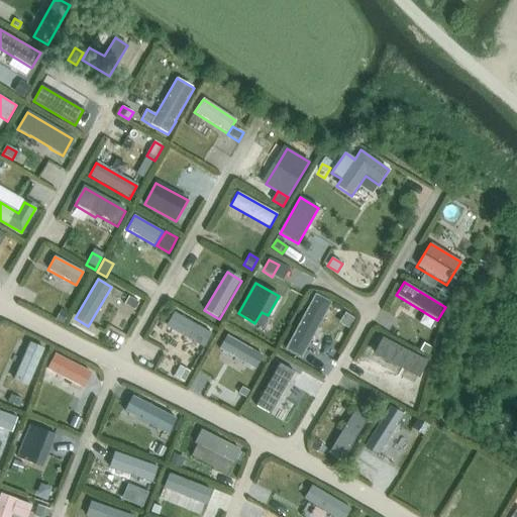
[(128,296),(123,304),(134,311),(139,303),(128,296)]
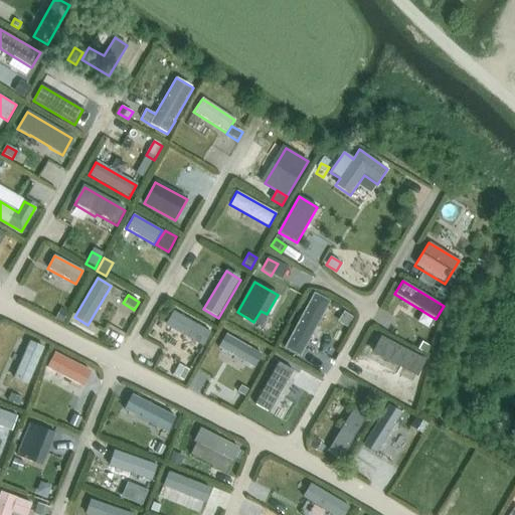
[(300,359),(330,304),(314,296),(285,351),(300,359)]
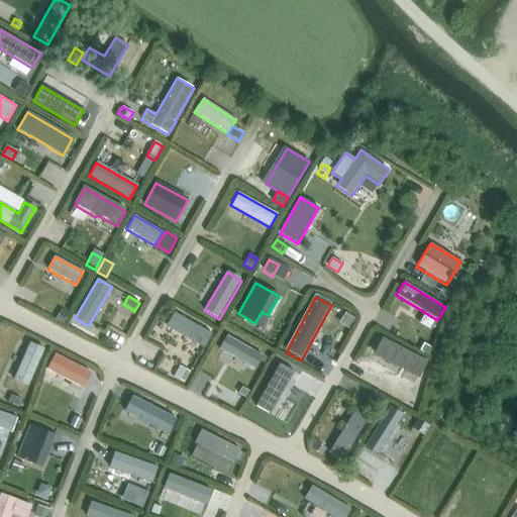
[(68,314),(60,310),(55,320),(63,325),(68,314)]
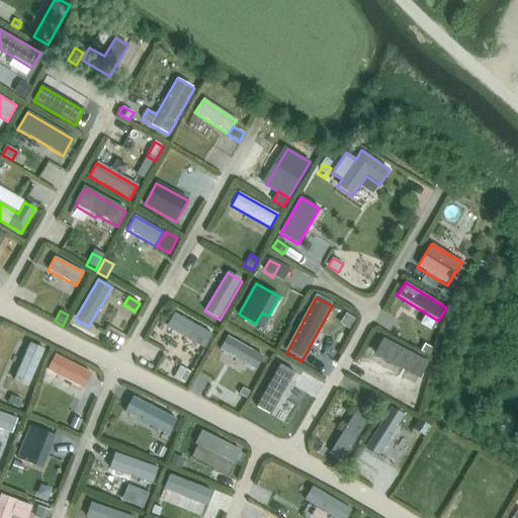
[(174,314),(166,328),(203,349),(211,335),(174,314)]
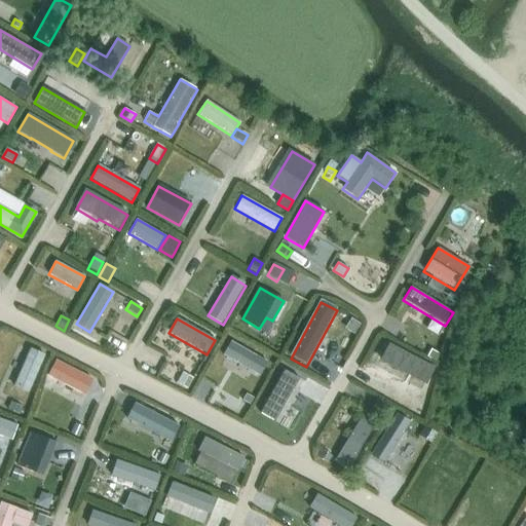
[(261,376),(268,364),(231,342),(224,355),(261,376)]
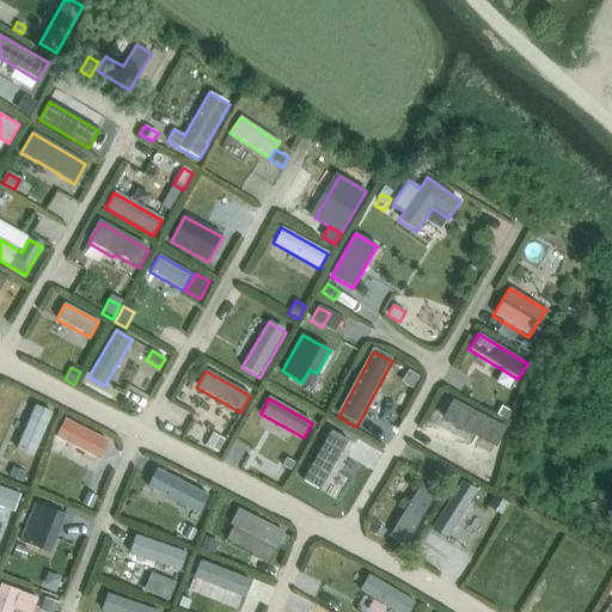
[(453,403),(445,420),(494,446),(503,428),(453,403)]
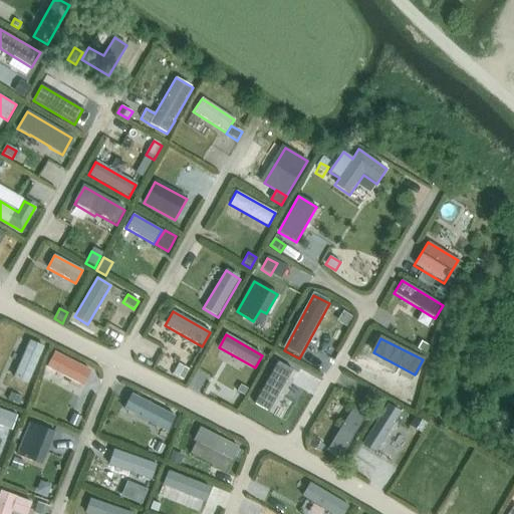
[(44,347),(28,340),(12,378),(28,384),(44,347)]
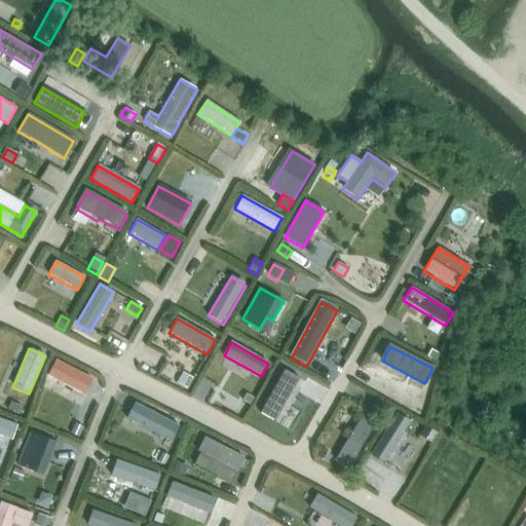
[(426,358),(436,363),(440,354),(430,349),(426,358)]
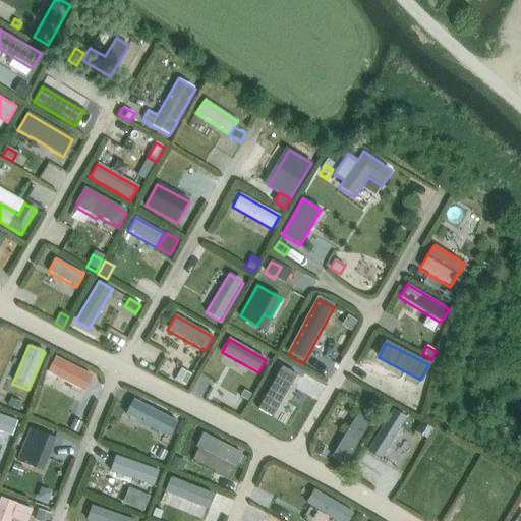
[(46,372),(83,392),(92,377),(55,356),(46,372)]
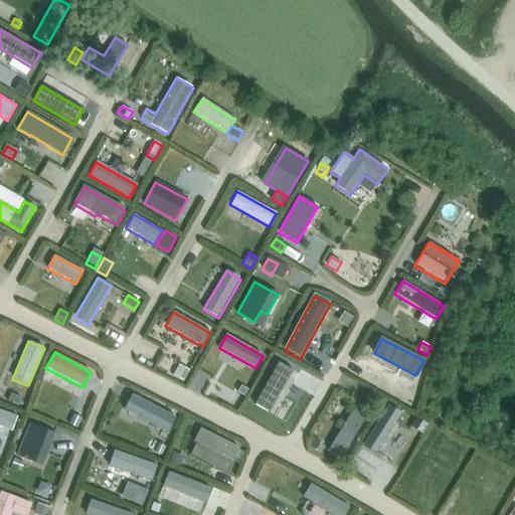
[(178,364),(172,375),(183,381),(189,370),(178,364)]
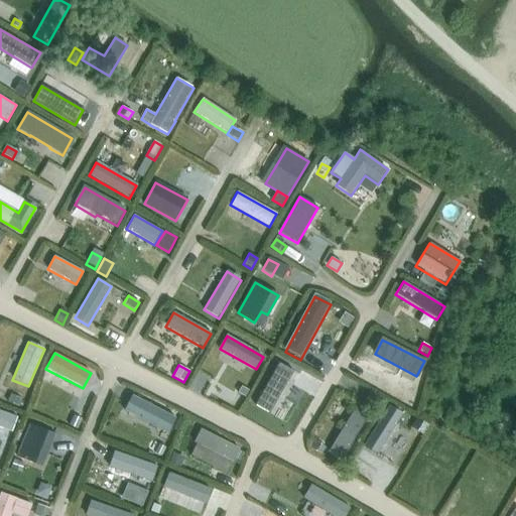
[(245,398),(249,391),(241,386),(238,394),(245,398)]
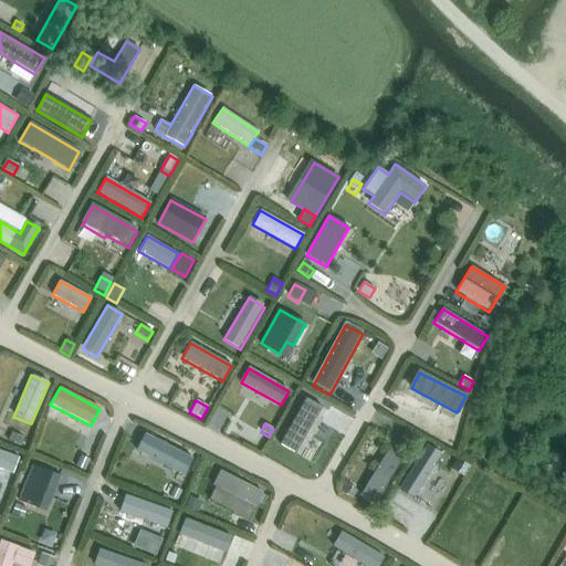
[(7,441),(20,447),(24,438),(11,432),(7,441)]
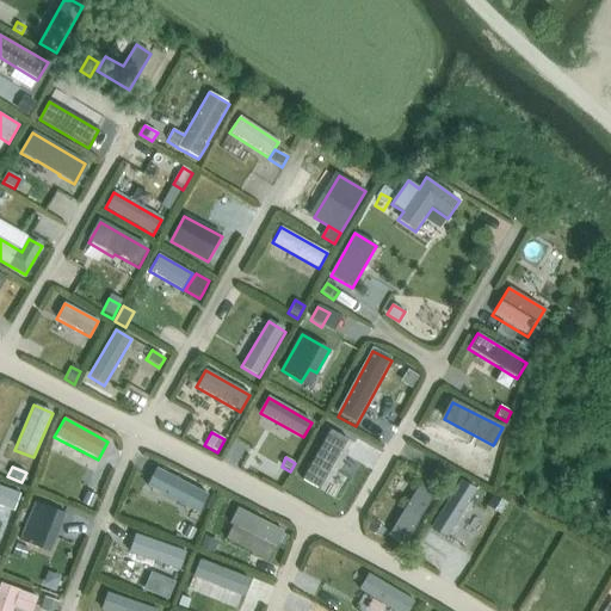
[(208,497),(159,471),(149,488),(198,514),(208,497)]
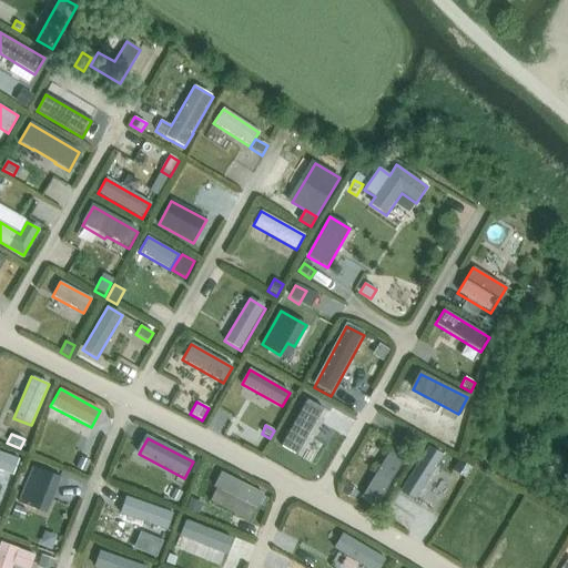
[(434,469),(439,473),(446,463),(440,459),(443,455),(429,447),(399,493),(414,501),(434,469)]
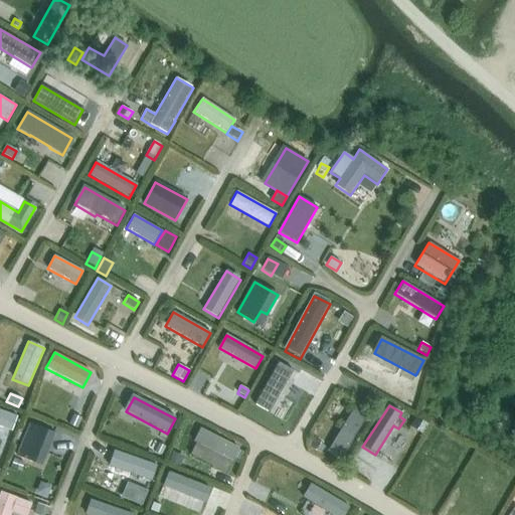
[(0,410),(0,427),(11,433),(16,416),(0,410)]
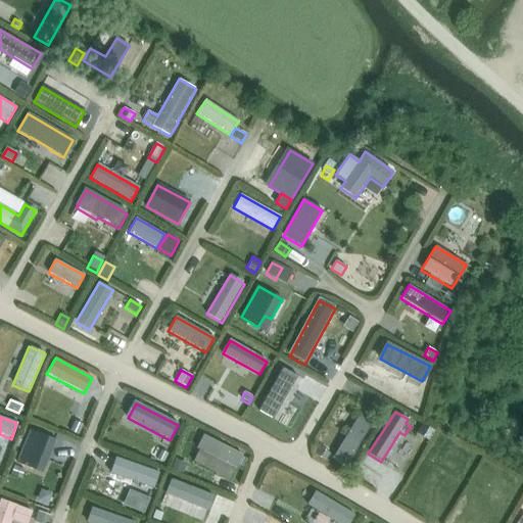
[(371,425),(358,417),(332,459),(345,467),(371,425)]
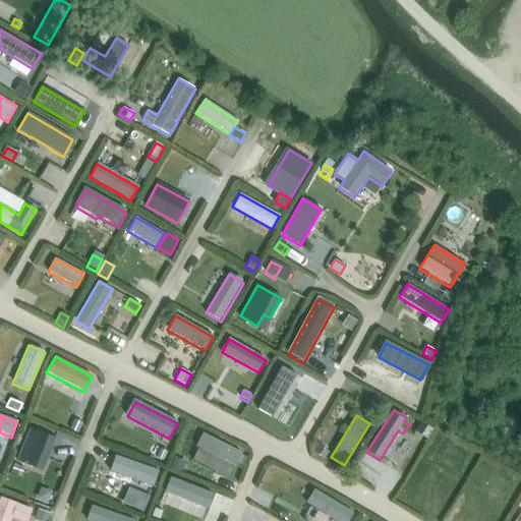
[(420,422),(415,430),(426,438),(431,429),(420,422)]
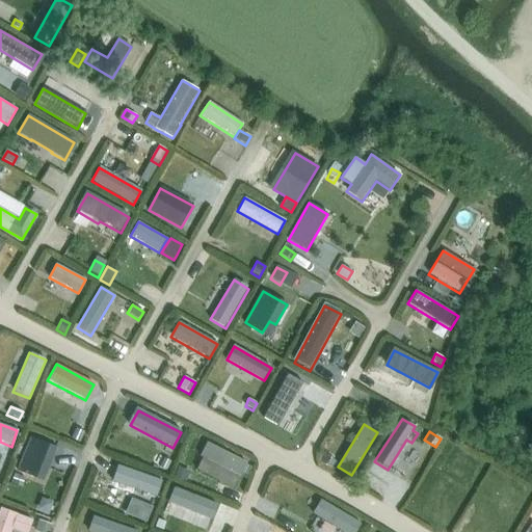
[(48,469),(56,447),(31,437),(18,472),(35,479),(41,466),(48,469)]
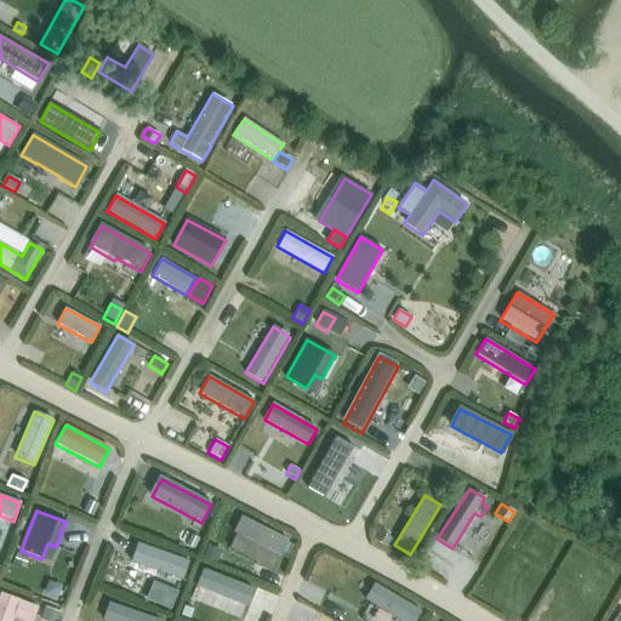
[(234,535),(280,558),(289,541),(243,518),(234,535)]
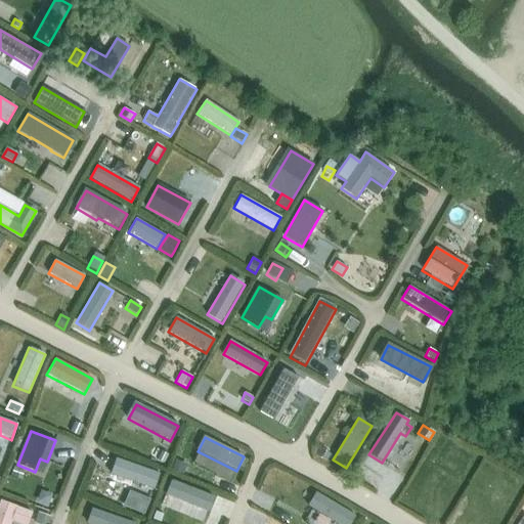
[(320,447),(315,454),(325,462),(331,454),(320,447)]
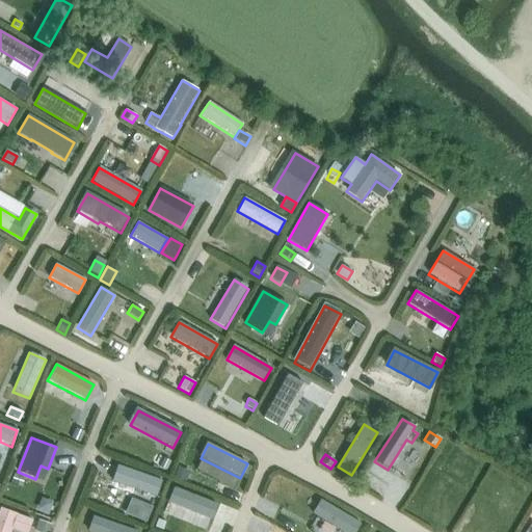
[(117,464),(111,480),(153,497),(160,482),(117,464)]
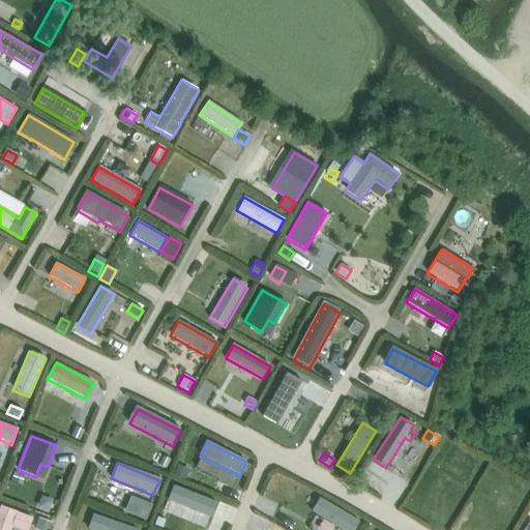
[(178,467),(175,477),(186,481),(189,472),(178,467)]
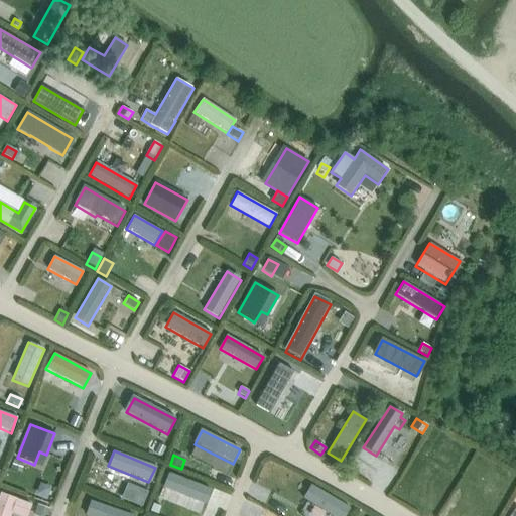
[(21,473),(24,465),(14,462),(11,470),(21,473)]
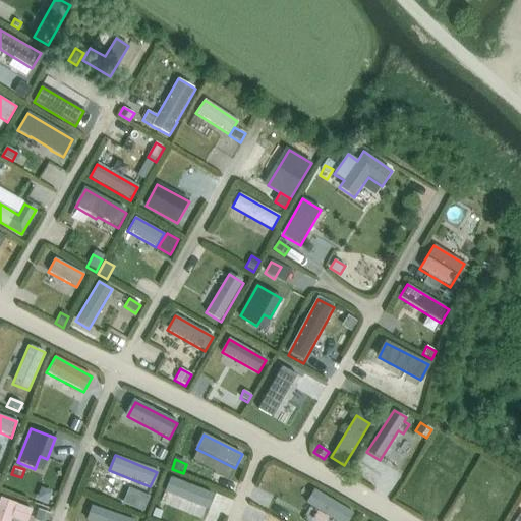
[(170,478),(164,493),(206,509),(212,495),(170,478)]
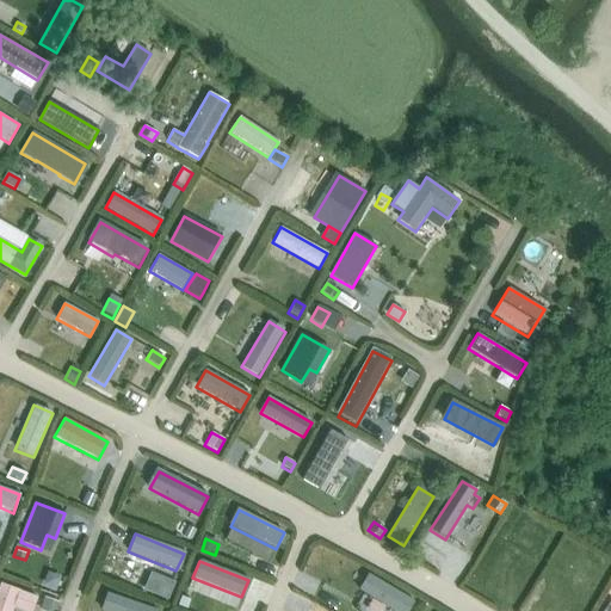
[(174,585),(152,575),(144,592),(167,602),(174,585)]
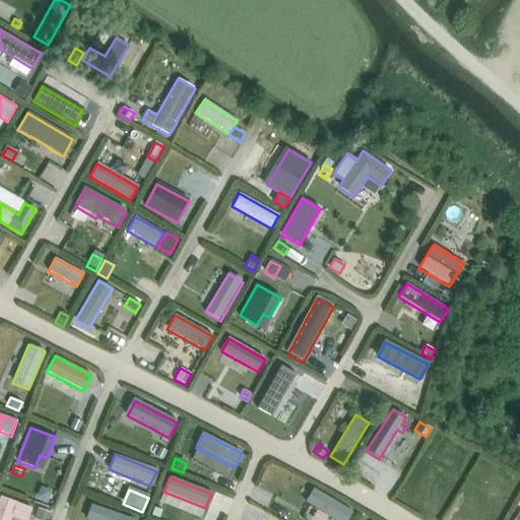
[(346,519),(351,512),(314,490),(306,504),(334,519),(346,519)]
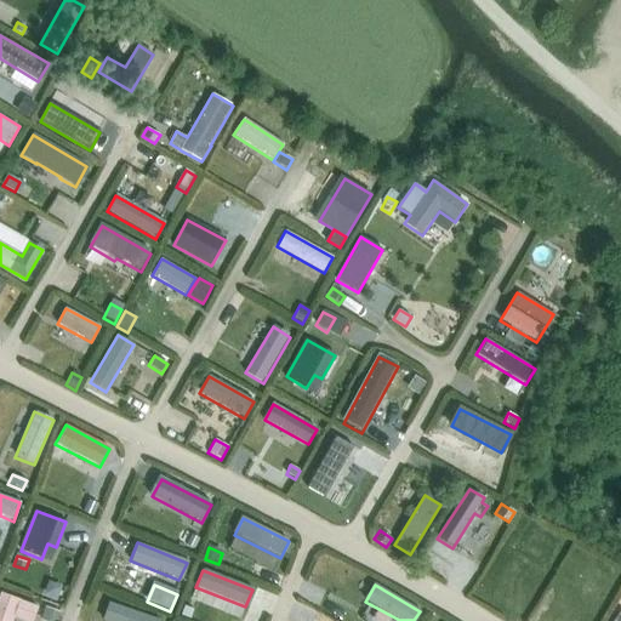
[(0,592),(0,620),(12,620),(13,619),(21,620),(33,620),(39,607),(0,592)]
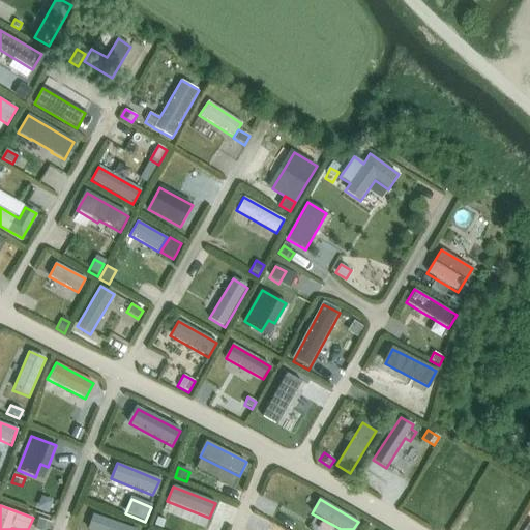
[(135,529),(93,516),(88,529),(135,529)]
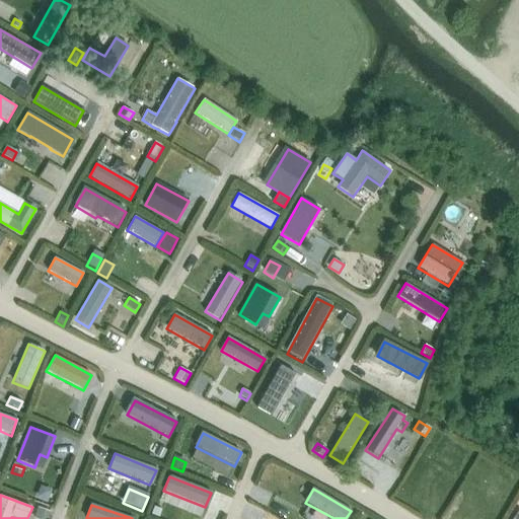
[(47,518),(50,512),(38,507),(32,518),(47,518)]
